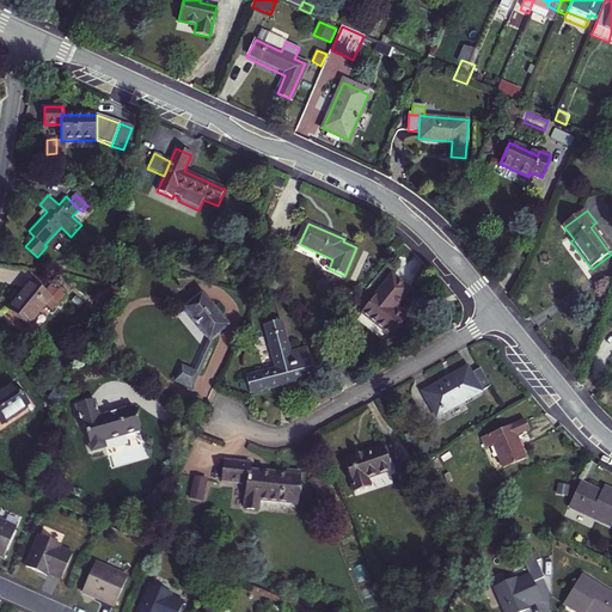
[(391,335),(404,319),(395,311),(410,292),(393,279),(365,314),(391,335)]
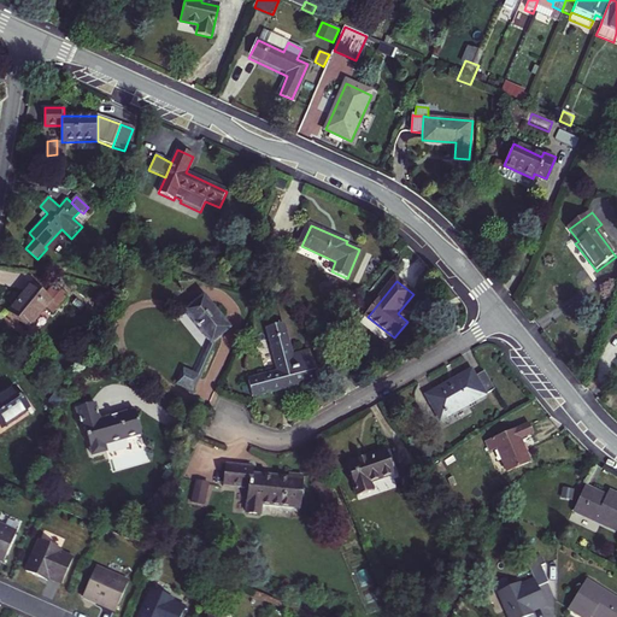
[(31,285),(9,312),(27,328),(43,309),(51,315),(65,299),(53,288),(46,297),(31,285)]
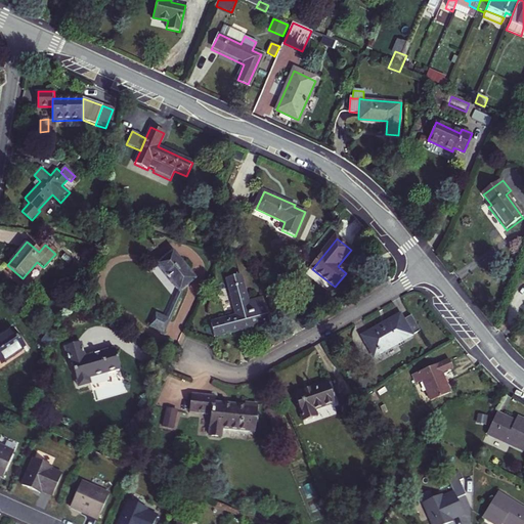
[(174,255),(161,266),(180,290),(193,279),(174,255)]
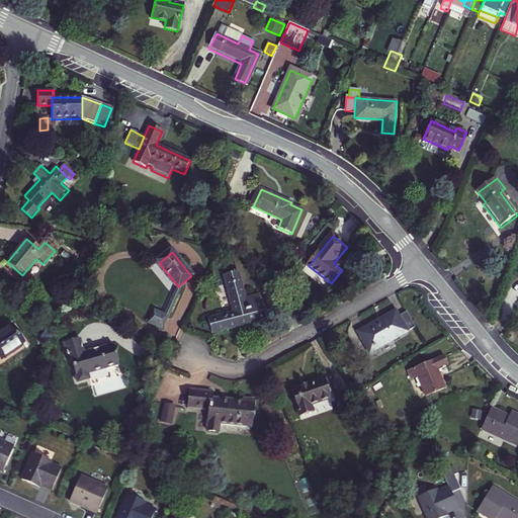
[(213,332),(265,318),(259,296),(243,301),(235,273),(225,276),(234,313),(210,319),(213,332)]
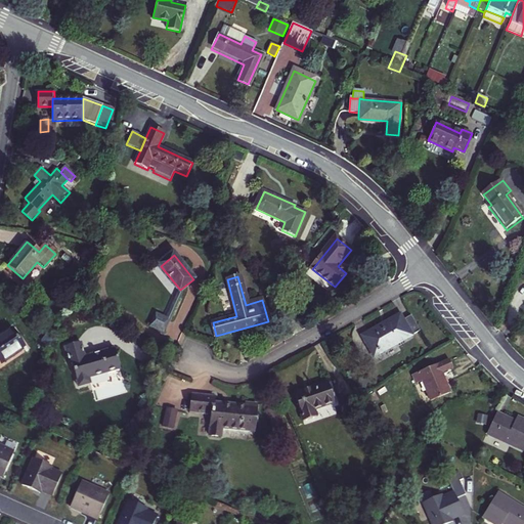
[(170,319),(156,313),(149,328),(164,334),(170,319)]
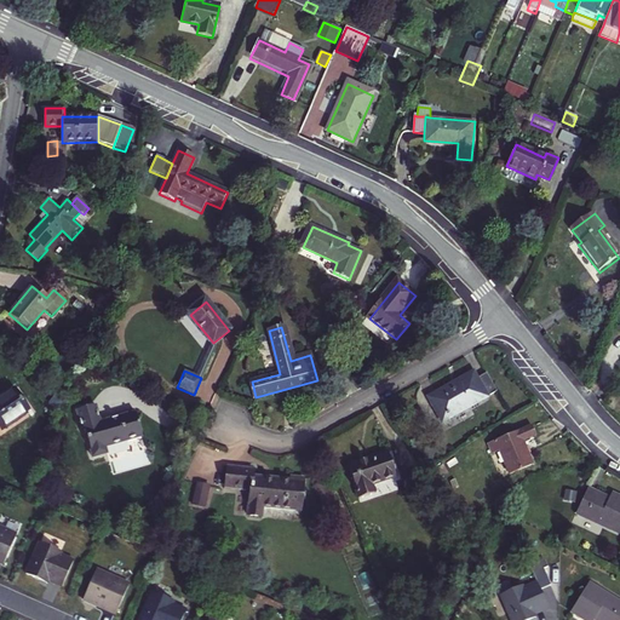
[(443,422),(488,397),(477,379),(474,372),(430,397),(443,422)]
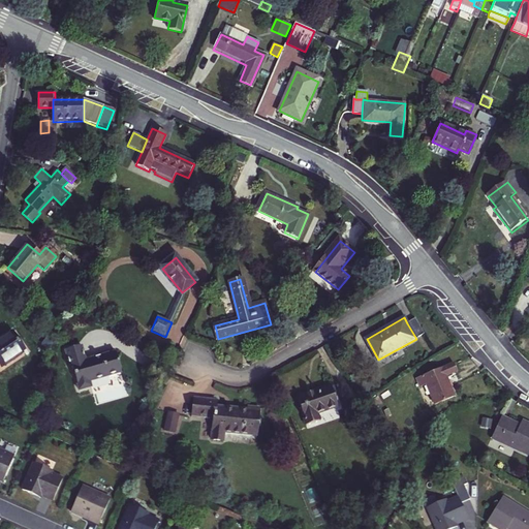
[(407,323),(416,339),(424,335),(415,318),(407,323)]
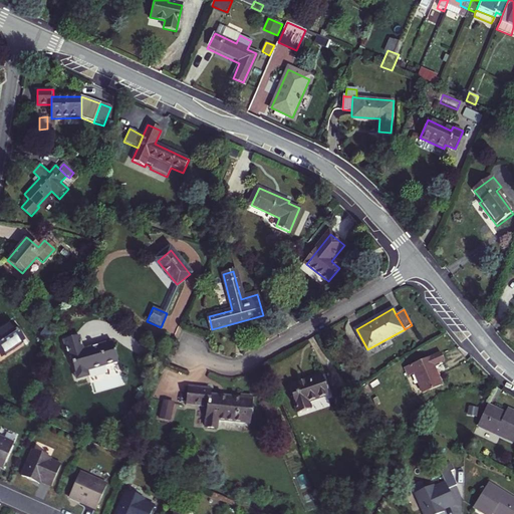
[(11,322),(0,329),(0,352),(3,357),(25,342),(11,322)]
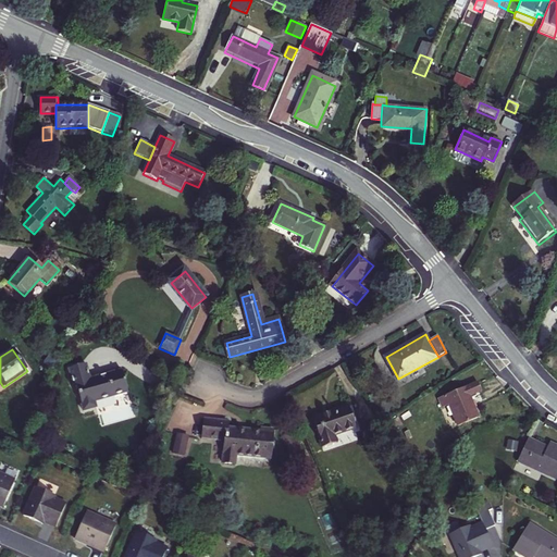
[(51,371),(57,363),(48,356),(41,363),(51,371)]
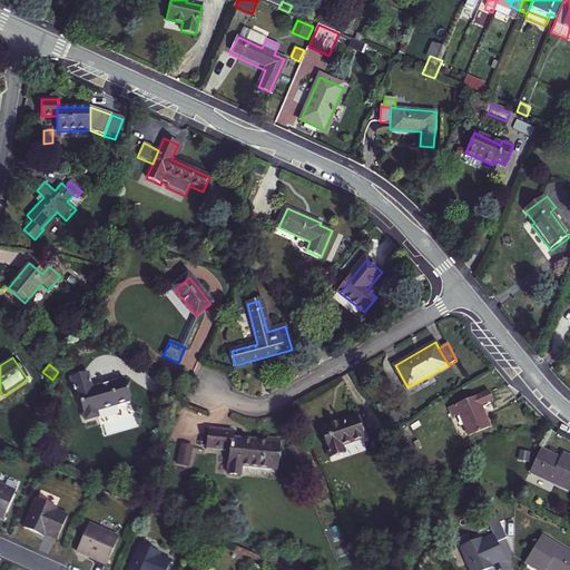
[(131,402),(125,381),(91,391),(87,374),(71,379),(76,395),(79,394),(87,423),(100,420),(98,412),(131,402)]
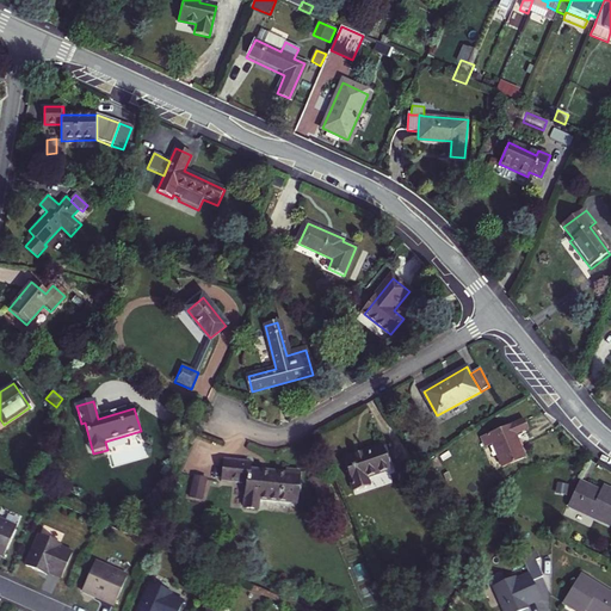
[(526,429),(523,420),(481,439),(485,449),(492,445),(501,468),(525,457),(516,433),(526,429)]
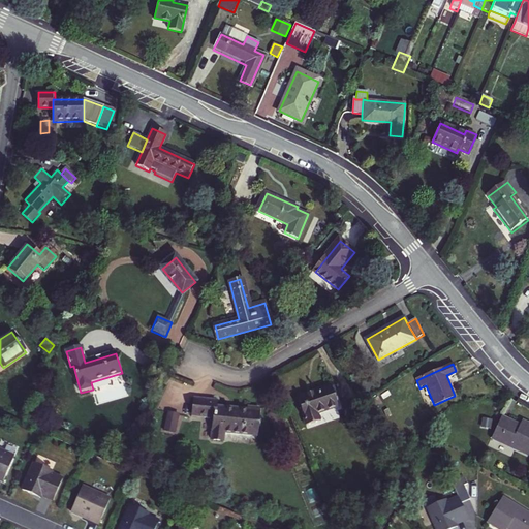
[(331,387),(297,399),(305,425),(319,419),(318,414),(337,408),(331,387)]
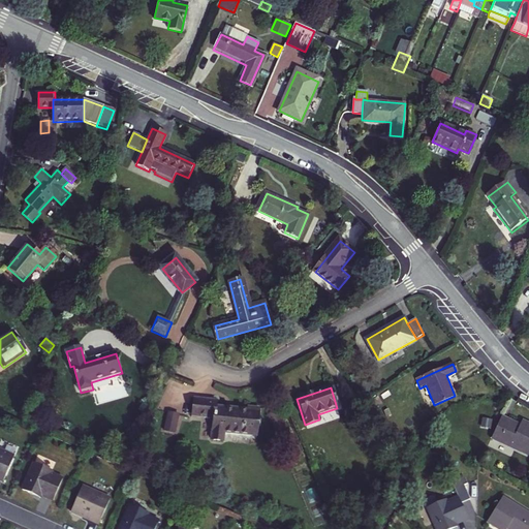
[(194,417),(213,419),(214,409),(215,402),(196,400),(194,417)]
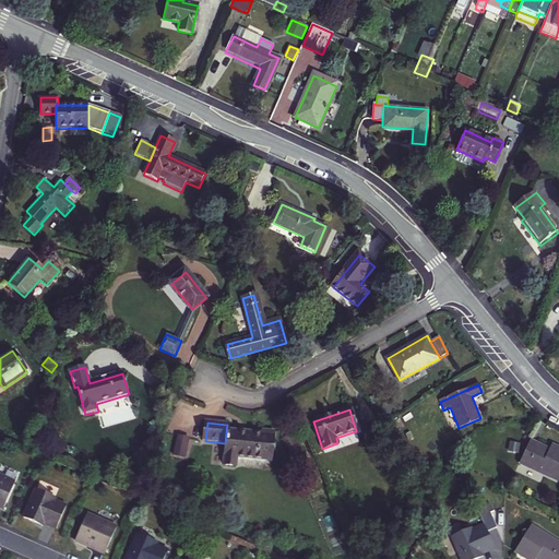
[(262,437),(226,432),(225,443),(223,465),(236,467),(237,455),(272,460),(274,435),(263,433),(262,437)]
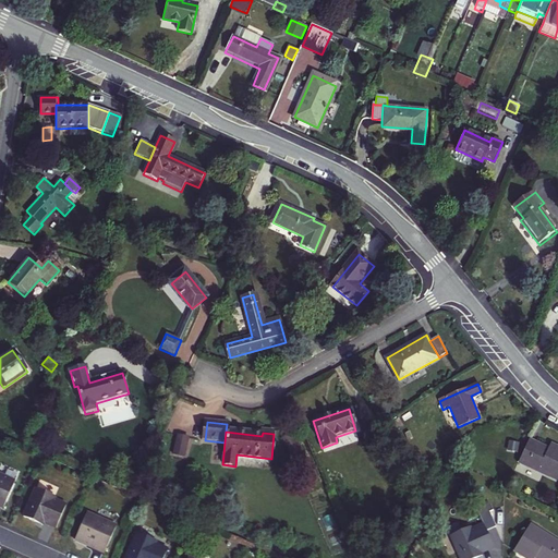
[(292,434),(282,439),(292,457),(302,451),(292,434)]
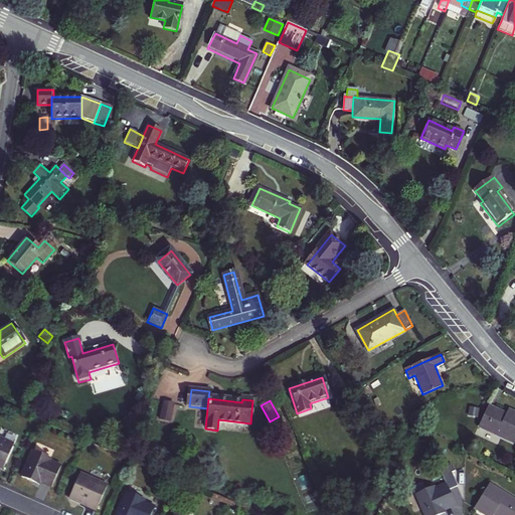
[(173,404),(163,402),(160,419),(170,421),(173,404)]
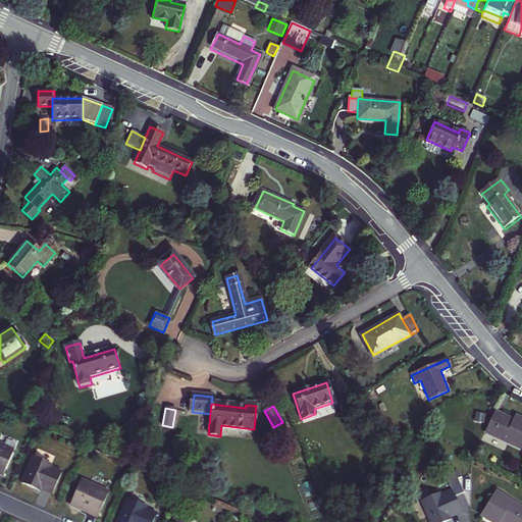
[(503,439),(520,448),(521,444),(521,420),(513,416),(511,420),(494,412),(484,433),(502,441),(503,439)]
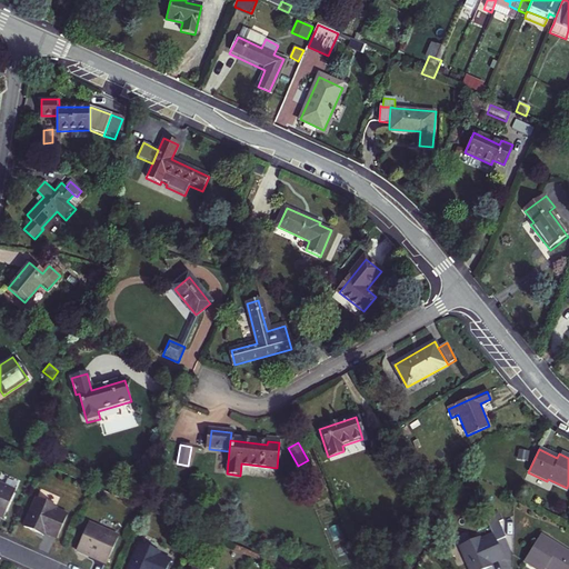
[(529,452),(519,450),(518,460),(527,462),(529,452)]
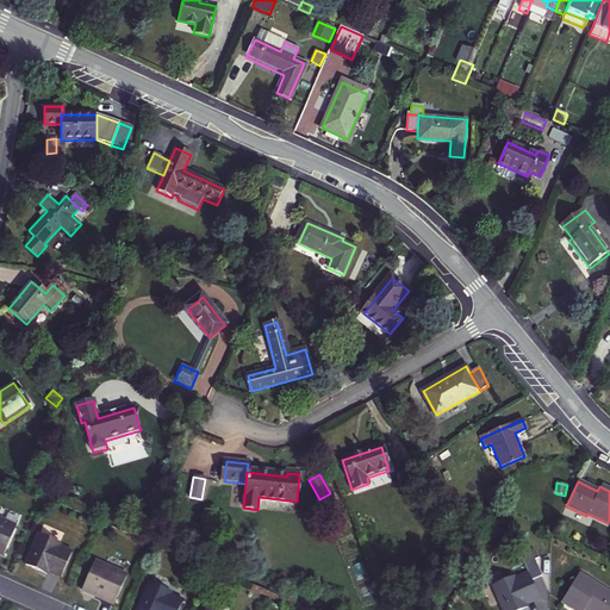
[(14,528),(0,521),(0,554),(1,555),(14,528)]
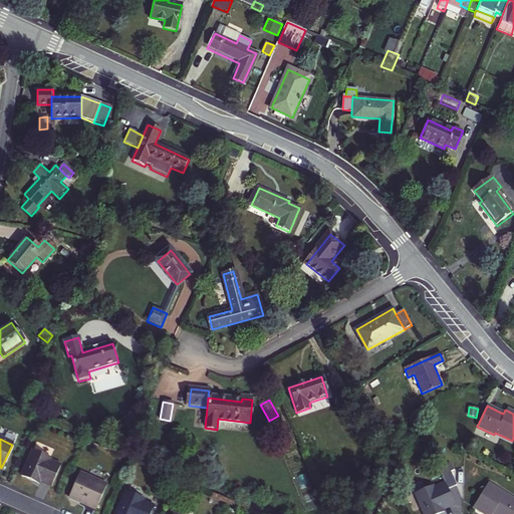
[(145,455),(158,447),(153,440),(140,449),(145,455)]
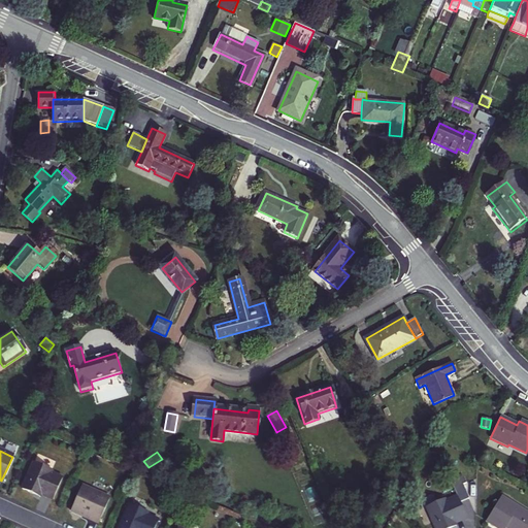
[(175,470),(166,457),(157,464),(166,476),(175,470)]
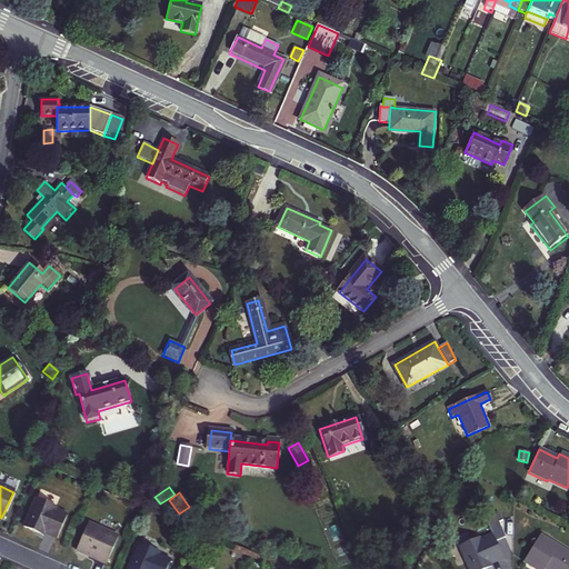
[(53,507),(35,499),(22,529),(33,533),(36,530),(55,539),(65,517),(51,510),(53,507)]
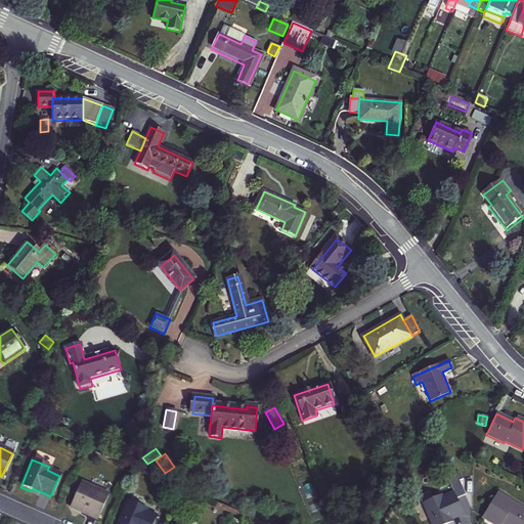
[(447,479),(454,496),(456,498),(465,494),(459,480),(462,478),(460,474),(447,479)]
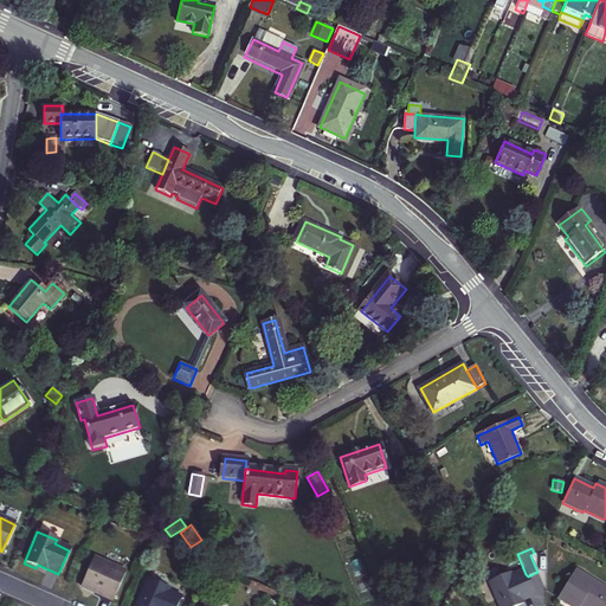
[(123,573),(92,560),(79,587),(110,601),(123,573)]
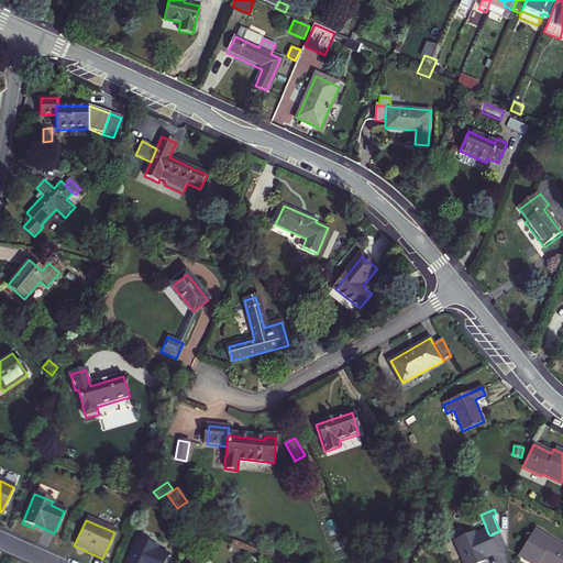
[(490,536),(488,533),(475,539),(474,537),(456,544),(464,562),(479,562),(479,561),(497,552),(490,536)]
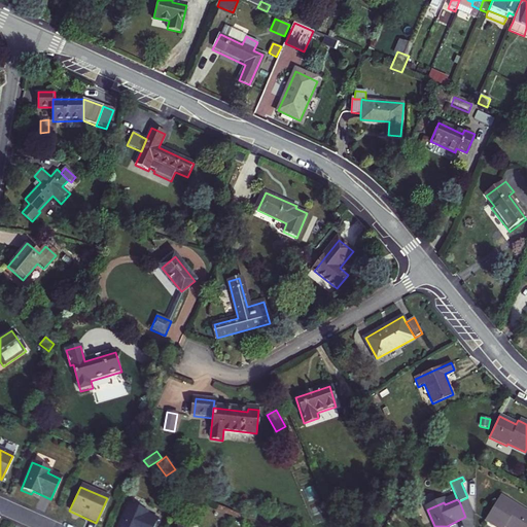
[(517,511),(499,500),(487,523),(494,526),(526,526),(526,513),(518,508),(517,511)]
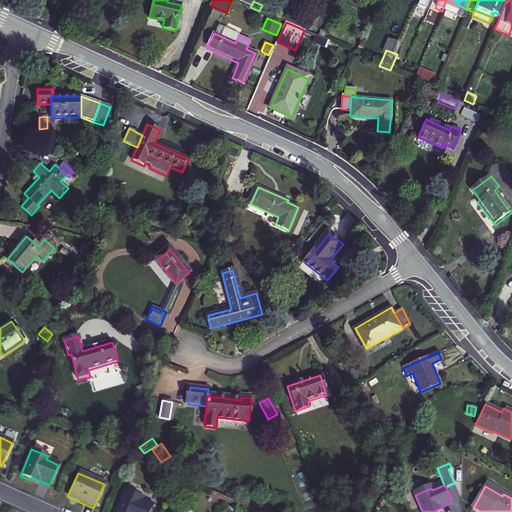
[(142,498),(124,490),(113,511),(147,511),(150,505),(141,501),(142,498)]
